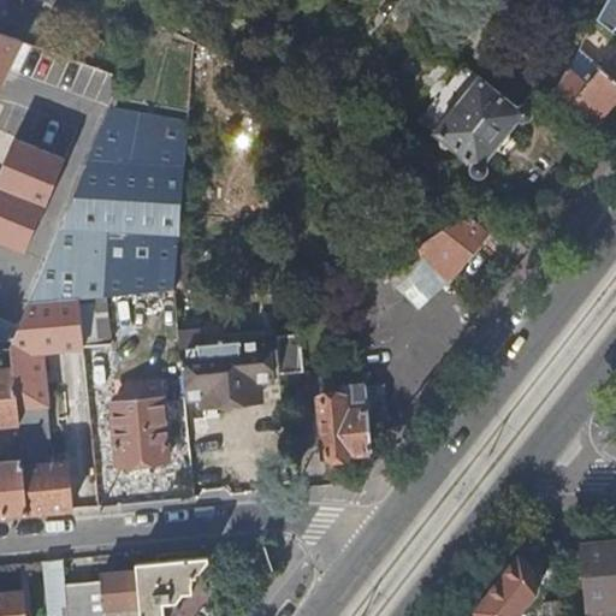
[(0,0),(0,34),(21,40),(21,41),(31,6),(33,0),(0,0)]
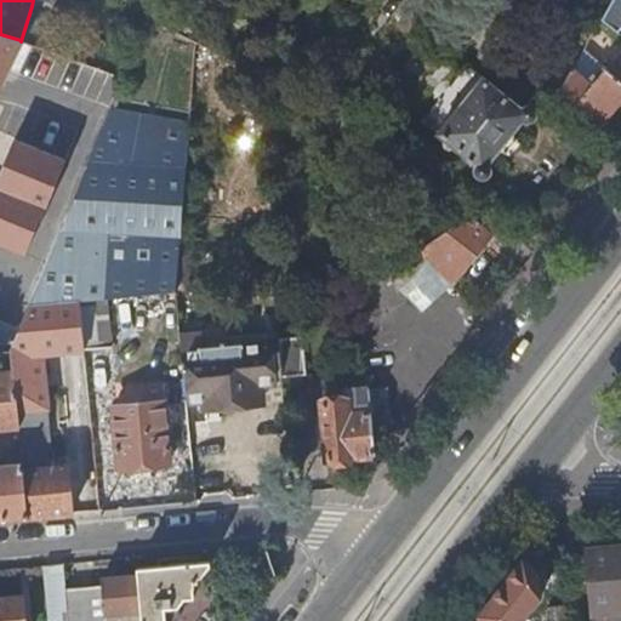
[(60,15),(58,15),(32,6),(21,41),(44,51),(60,15)]
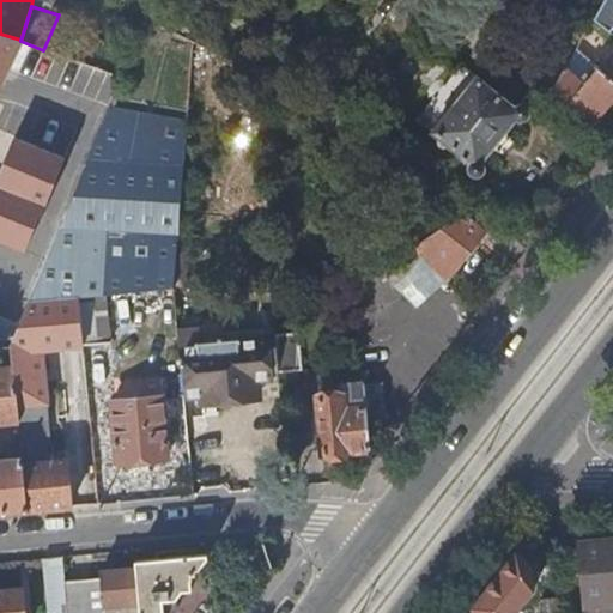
[(0,80),(20,40),(0,34),(0,80)]
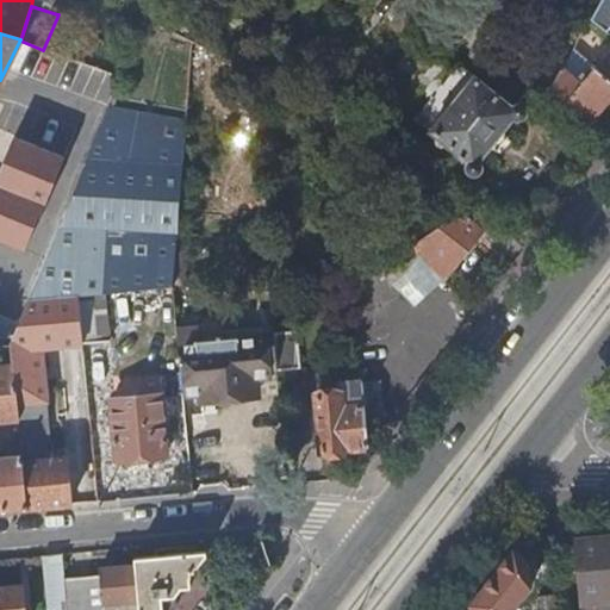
[(582,86),(562,69),(549,91),(589,124),(609,98),(609,49),(595,68),(582,86)]
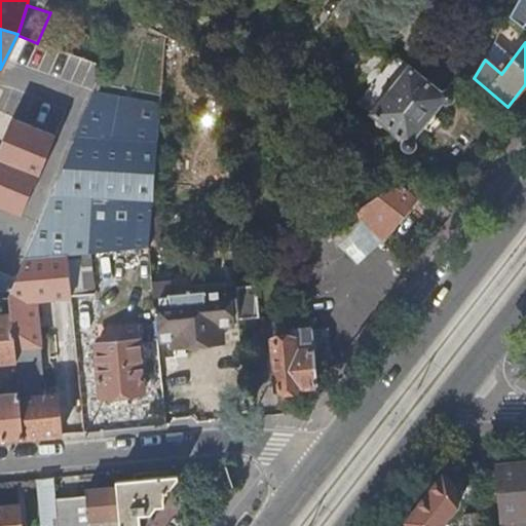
[(513,59),(494,43),(485,60),(501,74),(513,59)]
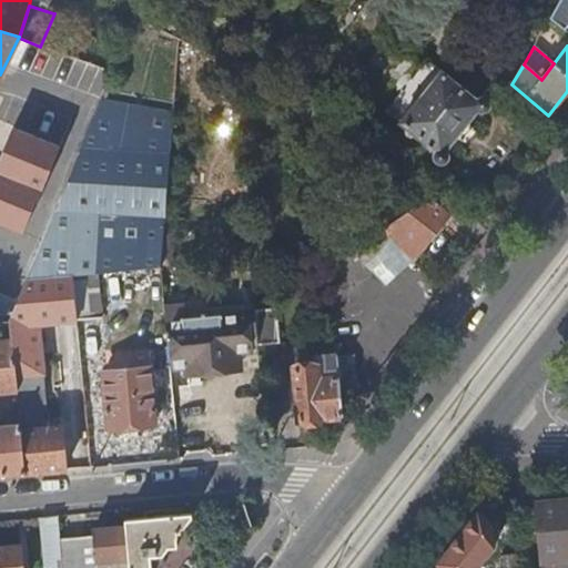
[(387,111),(437,151),(436,153),(435,154),(435,156),(436,158),(436,159),(437,160),(438,161),(439,162),(440,162),(442,163),(443,163),(444,163),(445,163),(446,162),(447,162),(448,161),(449,160),(449,159),(450,158),(450,156),(450,155),(450,153),(449,152),(448,151),(447,150),(479,109),(480,110),(482,111),(483,111),(484,111),(485,111),(486,111),(487,110),(488,110),(490,109),(490,108),(492,107),(492,105),(492,103),(492,102),(492,101),(490,100),(490,99),(489,98),(488,97),(487,97),(486,97),(485,97),(484,97),(482,97),(480,97),(480,98),(479,99),(478,100),(427,60),(387,111)]
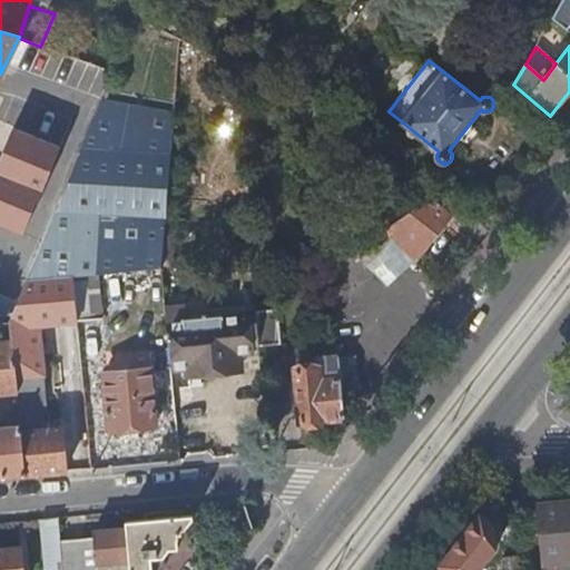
[(166,227),(170,157),(124,155),(131,125),(92,116),(10,321),(12,342),(18,391),(47,389),(39,321),(77,320),(72,275),(100,273),(163,266),(164,263),(166,227)]
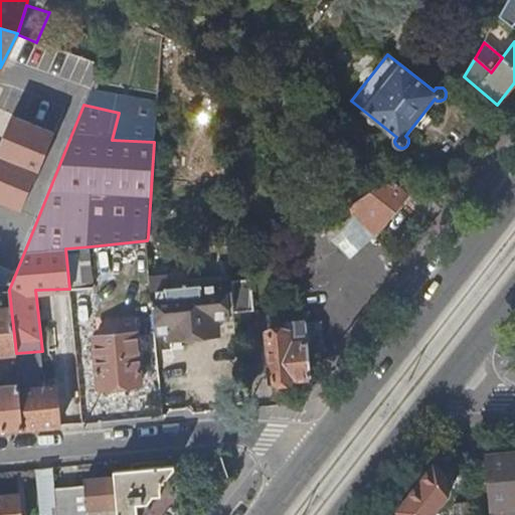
[(154,142),(157,110),(121,106),(119,113),(112,140),(154,142)]
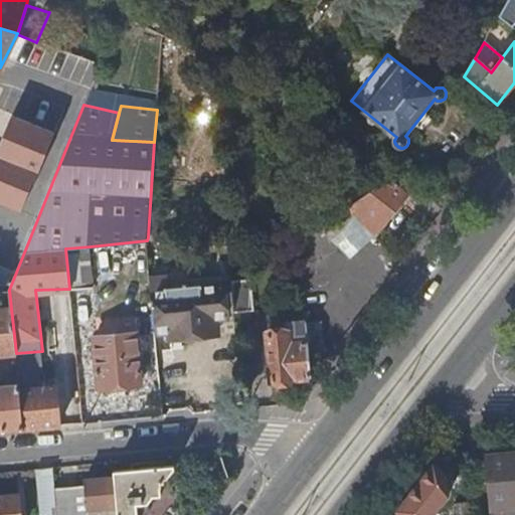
[(56,134),(11,116),(0,142),(0,203),(22,214),(56,134)]
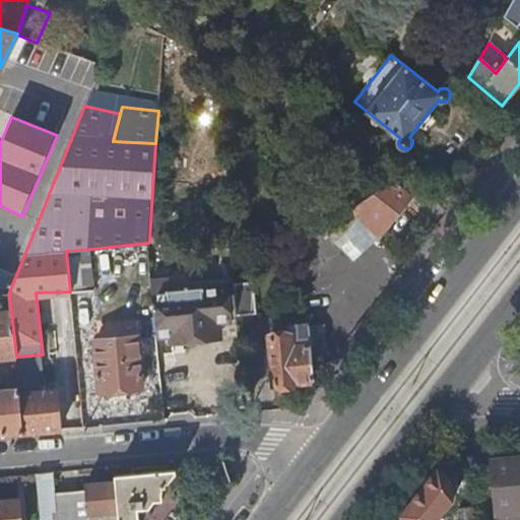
[(371,216),(387,230),(412,197),(397,186),(389,196),(388,195),(371,216)]
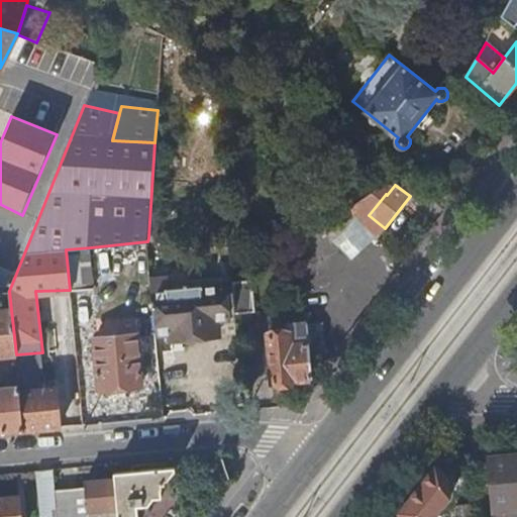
[(161,207),(150,206),(148,238),(158,239),(161,207)]
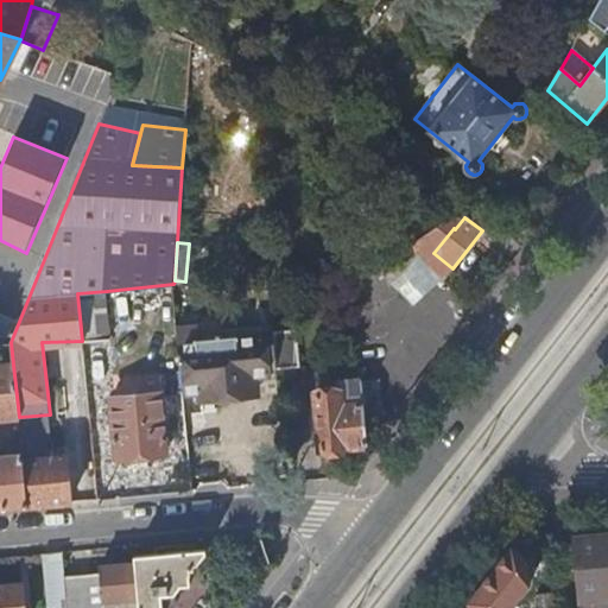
[(77,293),(82,341),(109,340),(107,291),(77,293)]
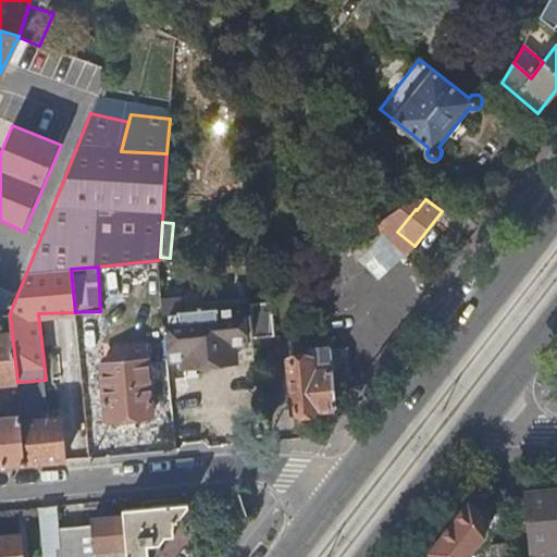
[(163,300),(170,360),(184,358),(185,364),(236,360),(235,344),(246,343),(243,307),(218,309),(218,307),(183,311),(182,298),(163,300)]
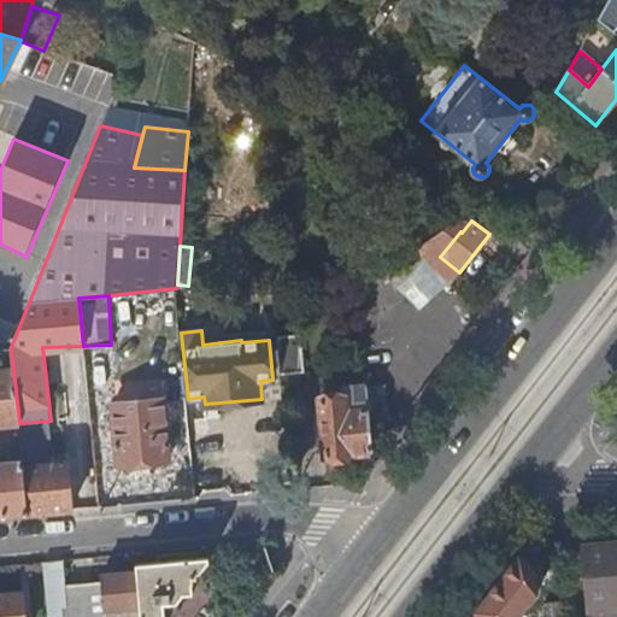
[(300,335),(277,336),(282,375),(305,372),(300,335)]
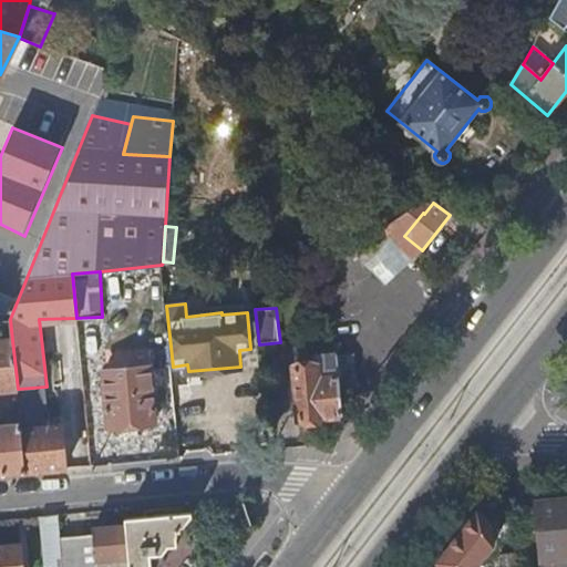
[(0,391),(18,389),(12,340),(0,341),(0,475),(28,473),(22,429),(22,422),(0,423),(0,391)]
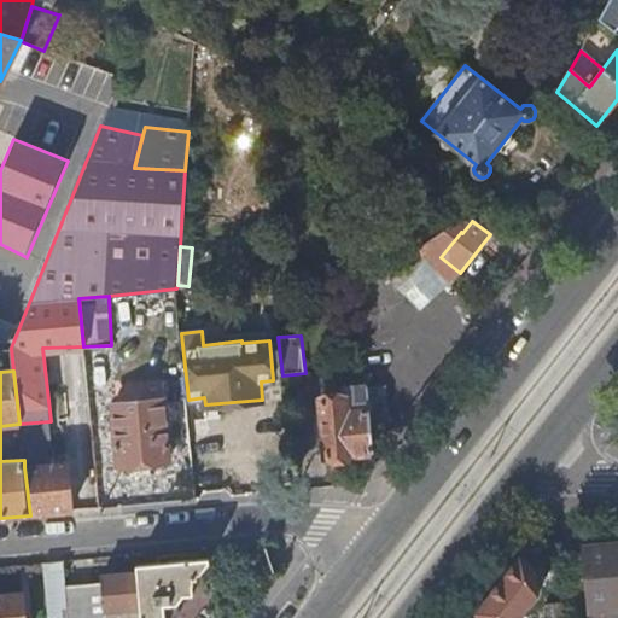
[(375,453),(369,388),(347,390),(347,396),(322,397),(328,459),(354,458),(354,455),(375,453)]
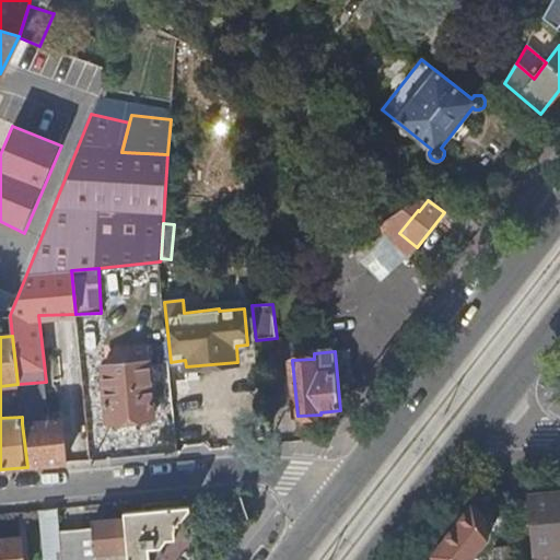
[(154,417),(150,362),(105,366),(109,421),(154,417)]
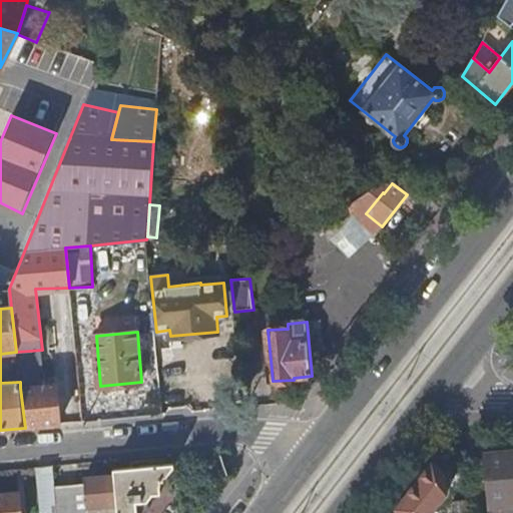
[(25,428),(60,425),(56,384),(20,388),(25,428)]
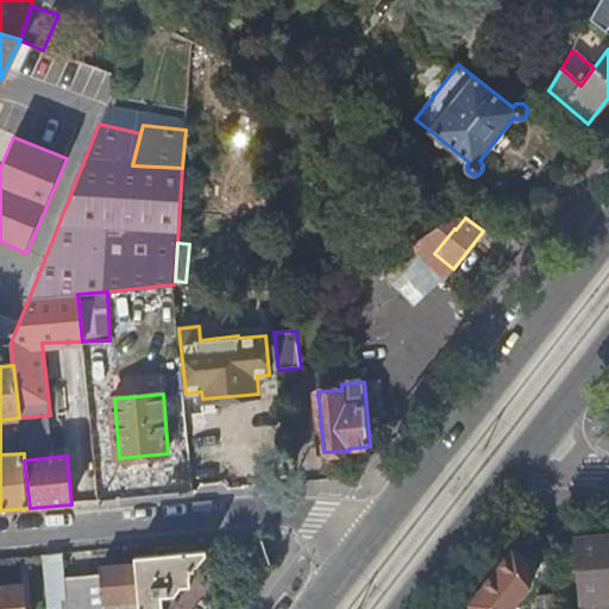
[(608,591),(608,539),(578,542),(583,594),(608,591)]
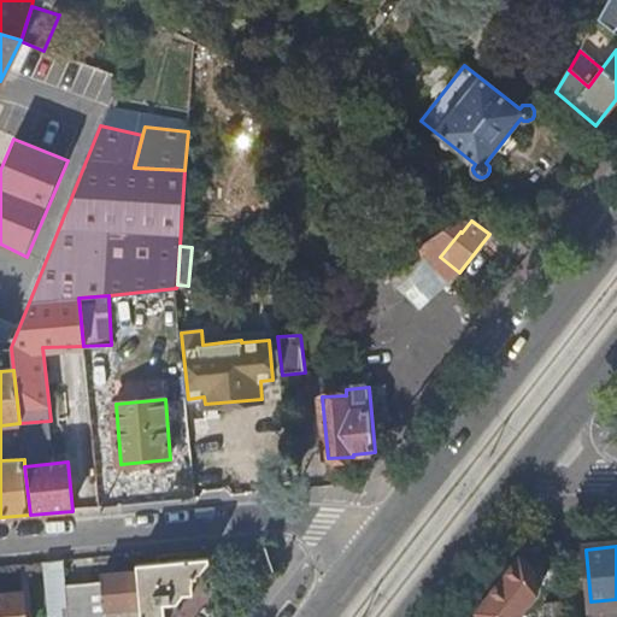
[(70,616),(68,586),(65,559),(45,562),(48,616),(70,616)]
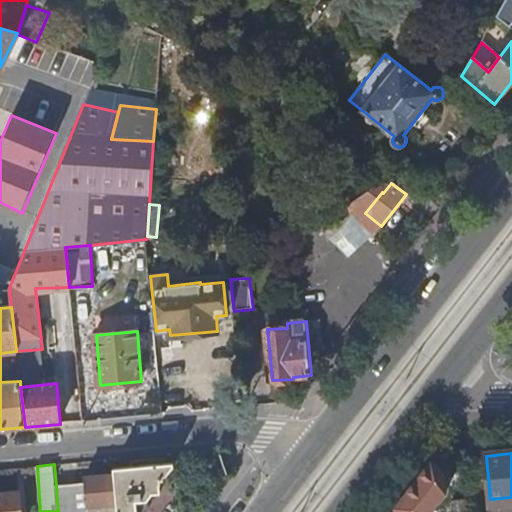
[(174,466),(174,464),(113,470),(113,475),(116,506),(117,511),(147,511),(147,503),(153,495),(161,493),(160,485),(161,485),(161,481),(164,480),(164,476),(167,476),(174,466)]
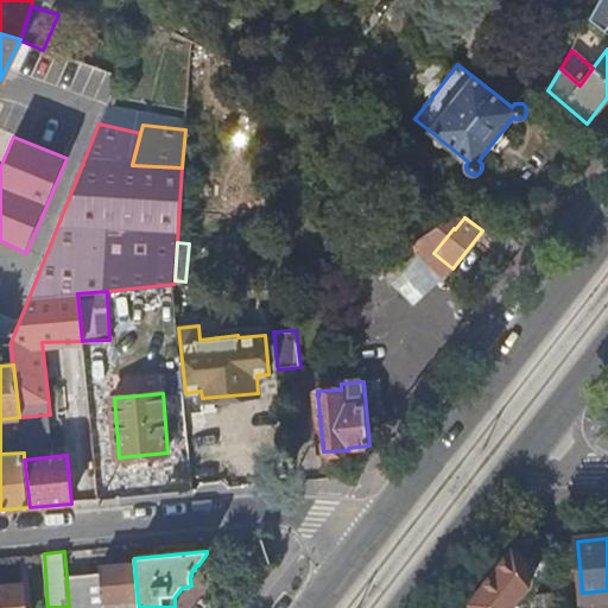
[(101,574),(67,577),(69,607),(105,607),(105,603),(138,601),(134,564),(101,568),(101,574)]
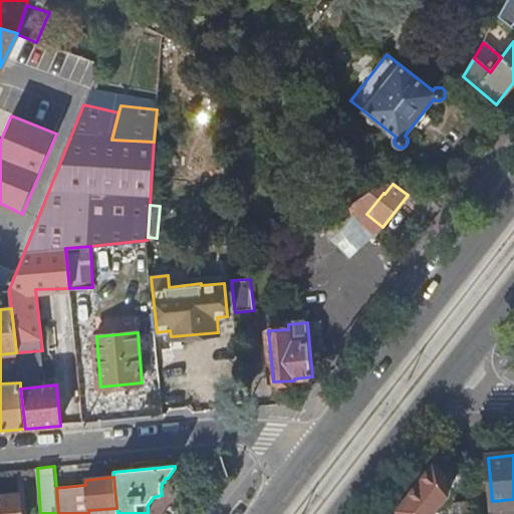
[(22,513),(21,493),(0,495),(0,513),(22,513)]
